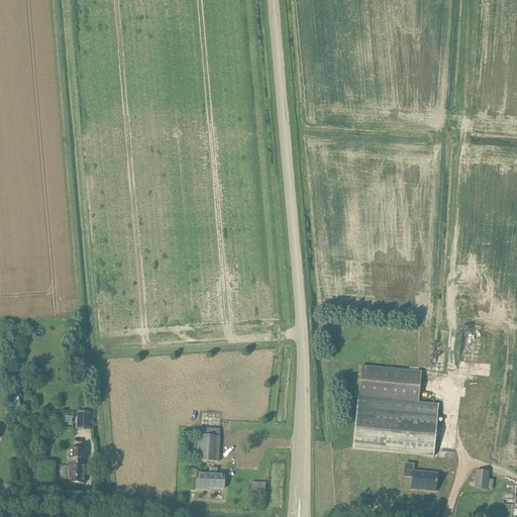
[(418,403),(421,373),(418,373),(360,367),(352,449),(432,457),(437,404),(418,403)]
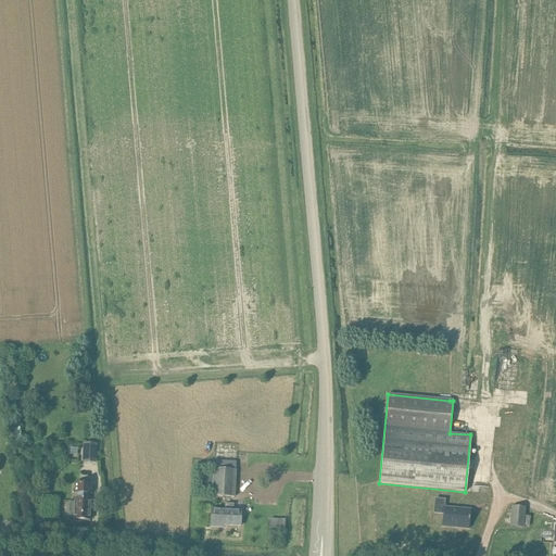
[(83,443),(83,462),(96,462),(97,444),(93,444),(83,443)]
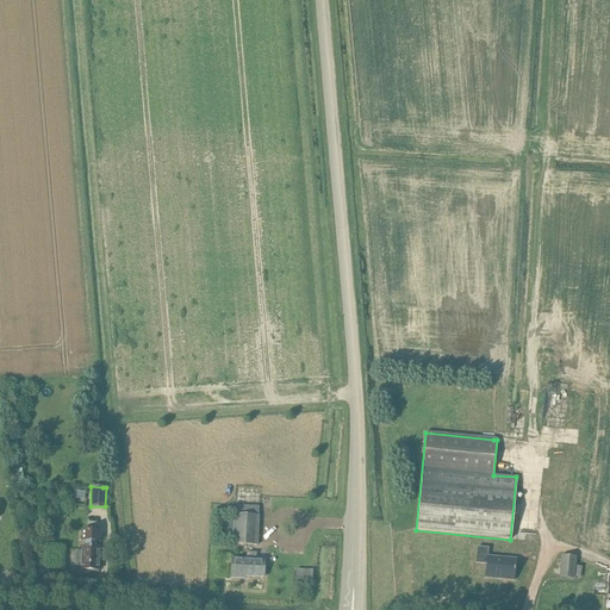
[(259,506),(235,505),(232,545),(256,546),(259,506)]
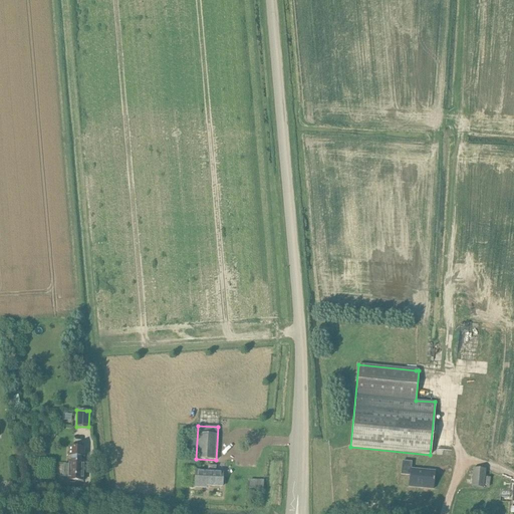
[(68,477),(68,481),(69,481),(70,483),(75,483),(76,481),(82,482),(83,462),(81,462),(81,458),(84,458),(84,448),(82,448),(69,447),(69,456),(71,456),(71,461),(68,461),(68,465),(65,465),(65,467),(63,468),(63,473),(64,475),(64,477),(68,477)]
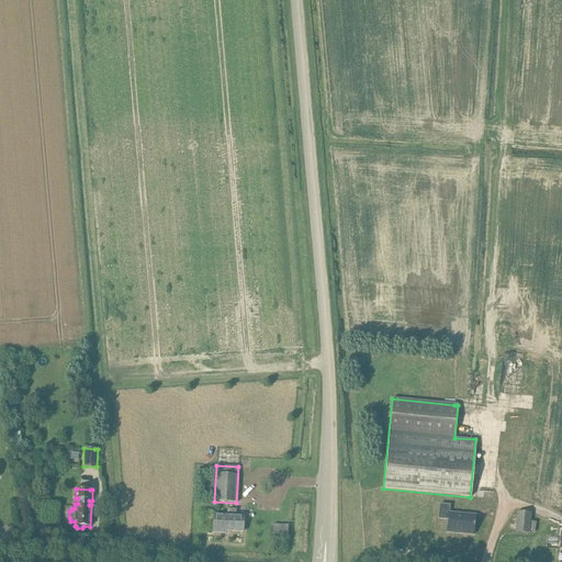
[(439,505),(438,518),(447,519),(446,531),(473,535),(474,516),(448,514),(449,506),(439,505)]
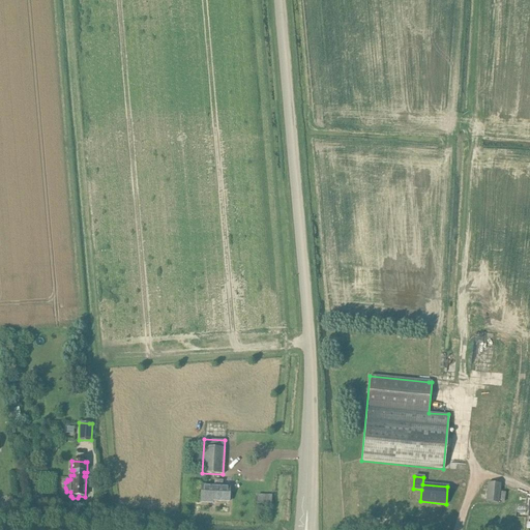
[(201,503),(208,503),(208,501),(228,502),(229,487),(223,486),(223,480),(213,480),(213,486),(202,484),(201,503)]
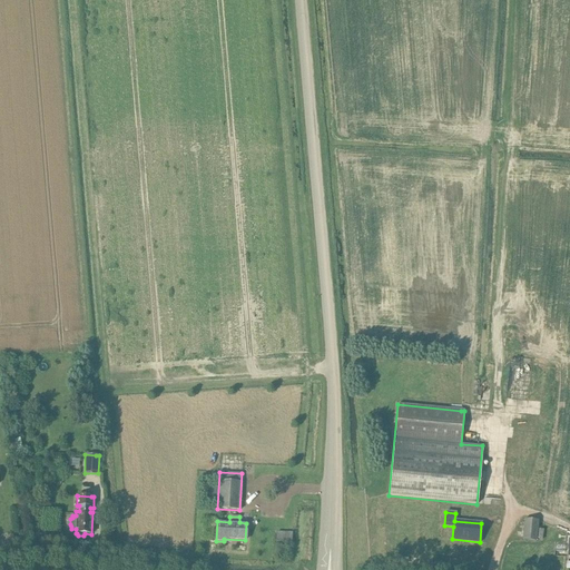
[(536,541),(538,521),(524,519),(522,540),(536,541)]
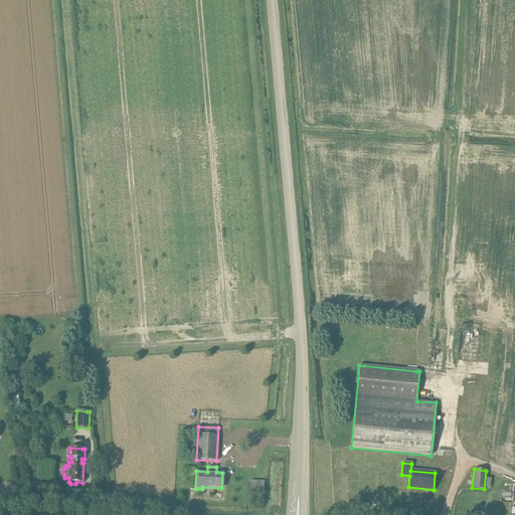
[(249,481),(249,489),(264,490),(264,481),(249,481)]
